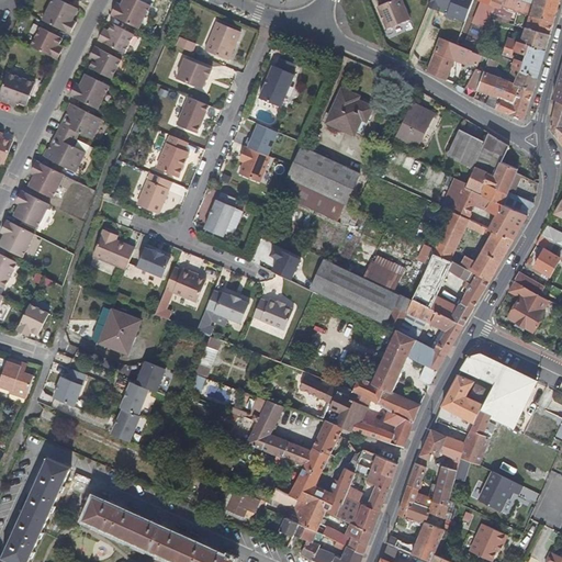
[(57,0),(54,0),(44,21),(70,35),(76,23),(71,21),(72,18),(75,18),(79,10),(57,0)]
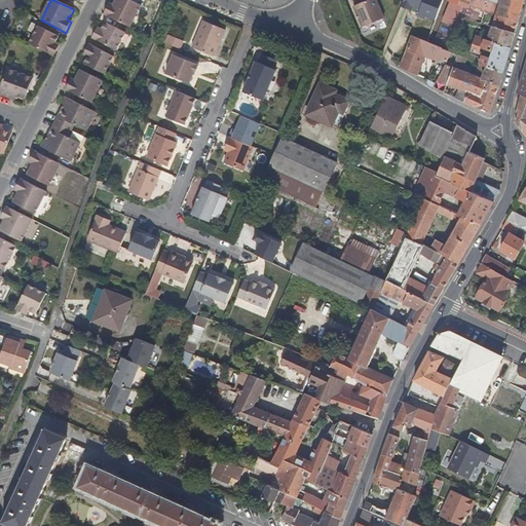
[(105,14),(130,28),(142,5),(129,0),(116,0),(115,2),(118,3),(116,6),(110,3),(105,14)]
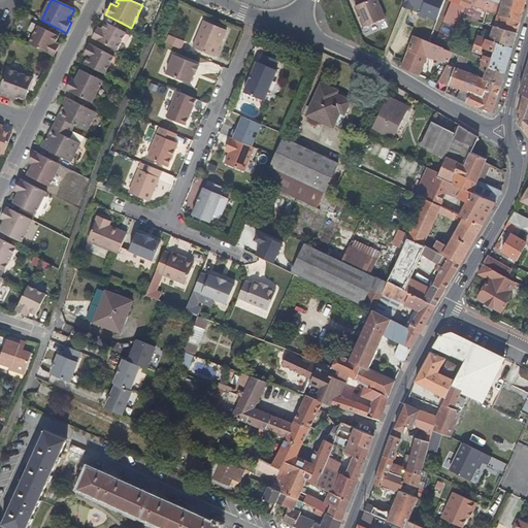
[(376,0),(362,0),(354,4),(365,26),(385,17),(376,0)]
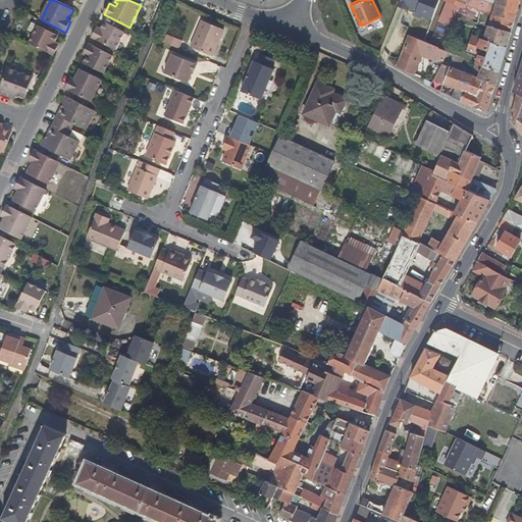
[(418,0),(400,0),(399,3),(415,9),(418,0)]
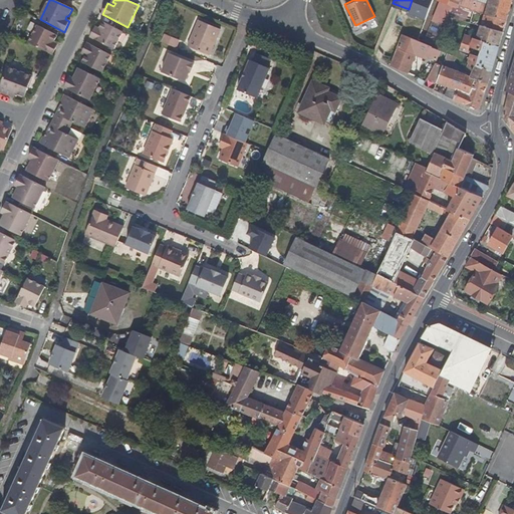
[(432,0),(413,0),(409,12),(424,19),(432,0)]
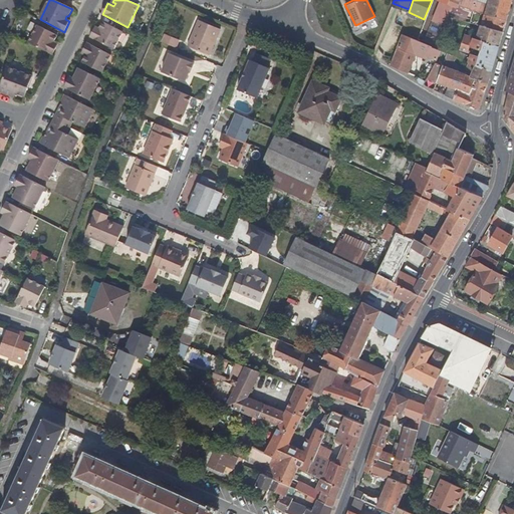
[(487,0),(484,13),(505,20),(511,0),(487,0)]
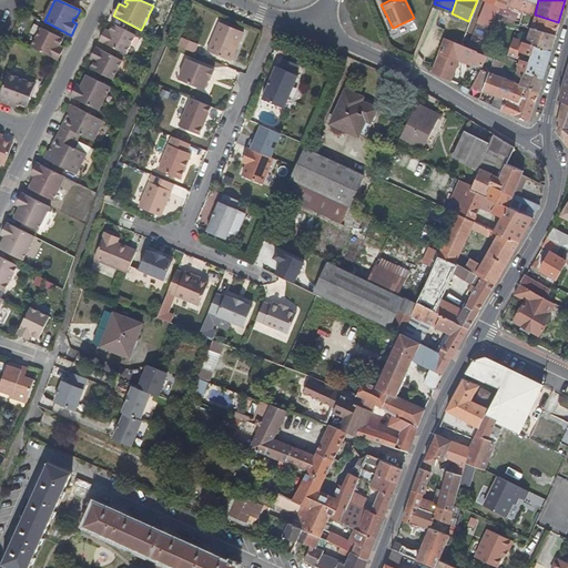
[(503,4),(498,3),(495,11),(505,14),(508,6),(503,4)]
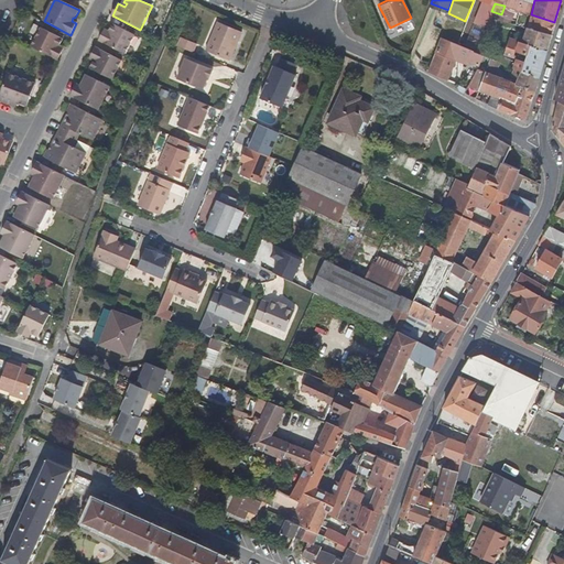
[(551,35),(554,22),(531,14),(527,28),(551,35)]
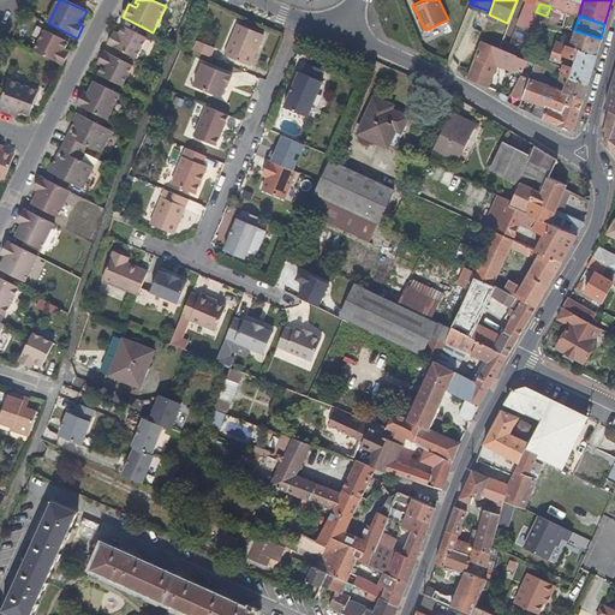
[(224,54),(250,65),(263,34),(237,23),(224,54)]
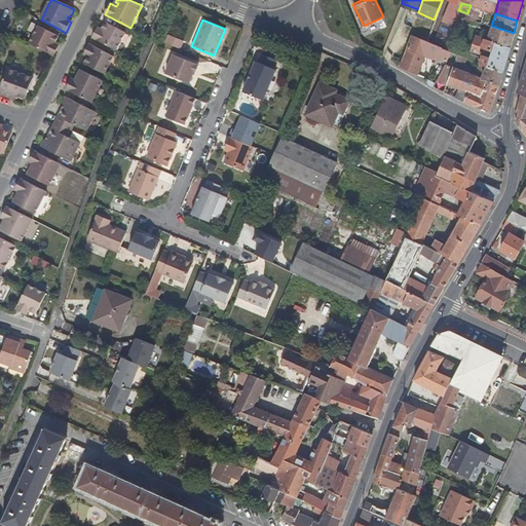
[(92,38),(117,50),(126,33),(105,23),(102,29),(100,28),(98,33),(97,32),(92,38)]
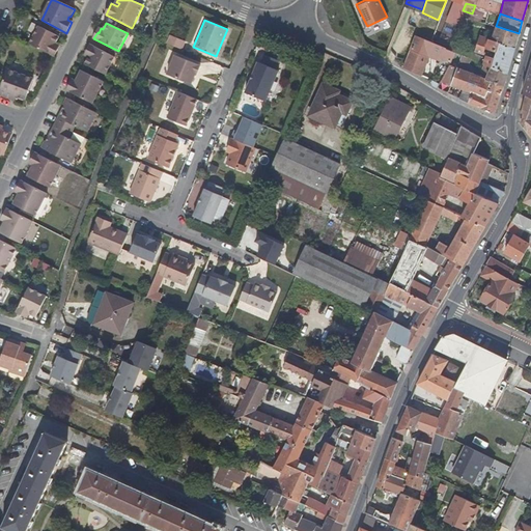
[(38,26),(30,45),(55,57),(58,51),(56,50),(58,46),(56,45),(59,37),(38,26)]
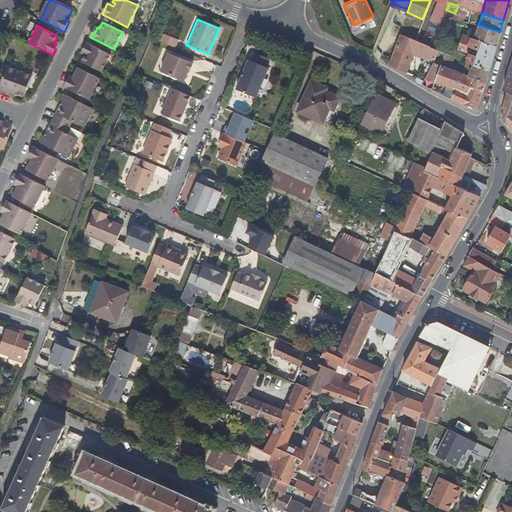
[(500,32),(478,25),(476,27),(472,38),(495,47),(500,32)]
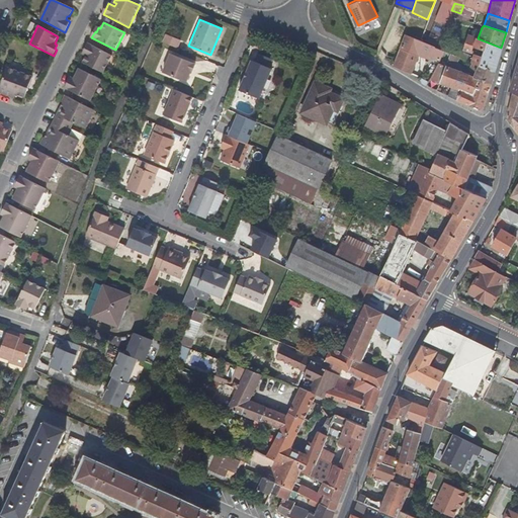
[(179,48),(182,39),(167,32),(163,41),(179,48)]
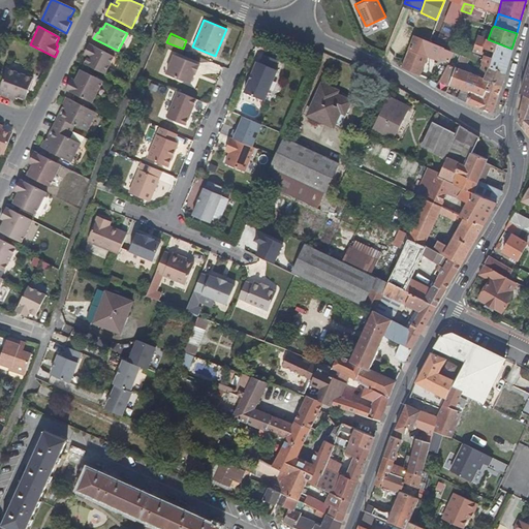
[(475,34),(470,51),(478,54),(480,47),(484,37),(475,34)]
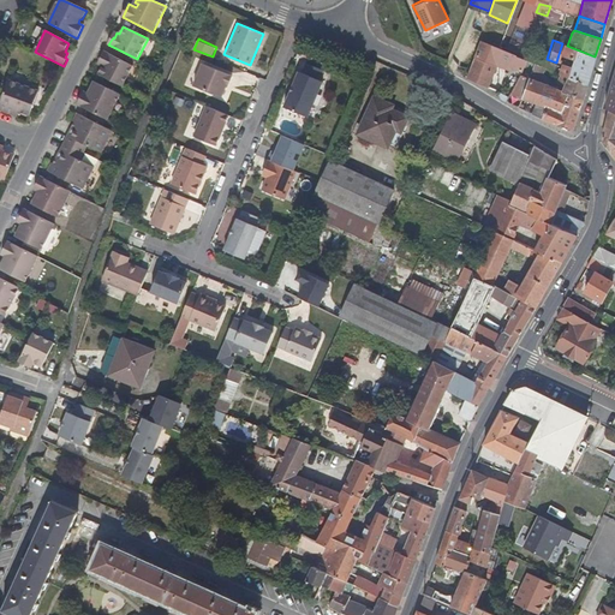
[(567,46),(562,43),(559,54),(572,59),(569,67),(561,65),(557,75),(567,77),(586,84),(595,57),(567,46)]
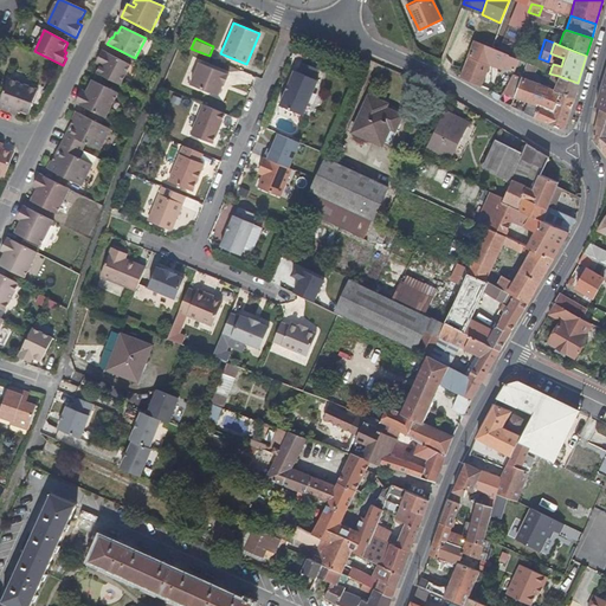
[(471,44),(465,58),(487,66),(489,60),(514,70),(517,62),(510,58),(471,44)]
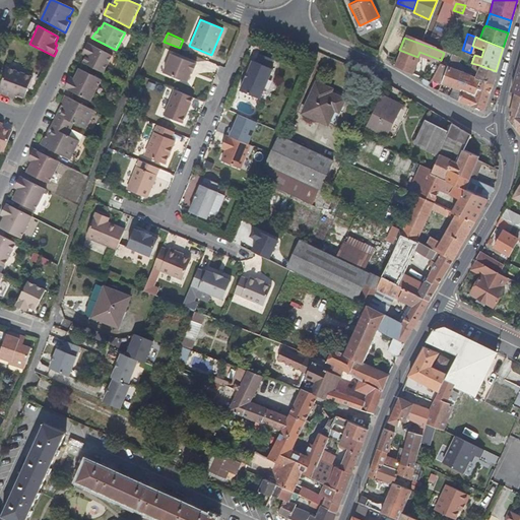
[(84,63),(105,74),(114,56),(89,44),(85,51),(87,52),(85,56),(87,57),(84,63)]
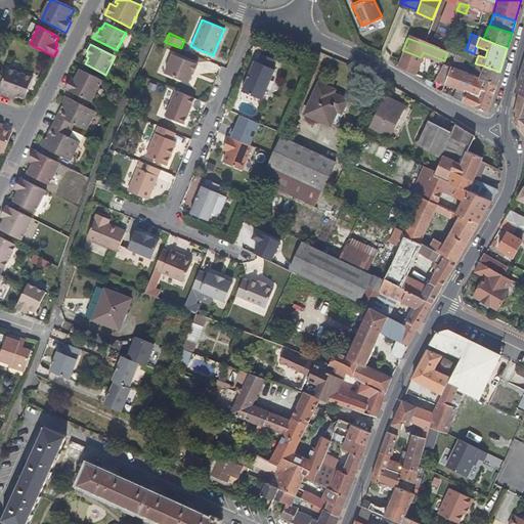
[(402,50),(397,63),(397,66),(415,74),(421,57),(402,50)]
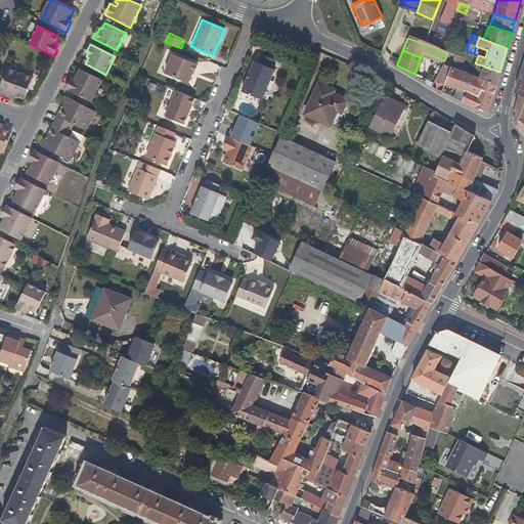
[(171,52),(163,72),(186,81),(190,71),(192,72),(195,63),(171,52)]
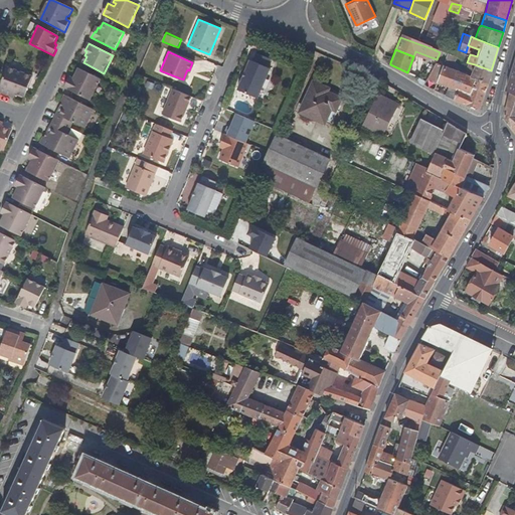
[(248,60),(235,91),(255,99),(268,68),(265,67),(269,59),(254,53),(250,61),(248,60)]
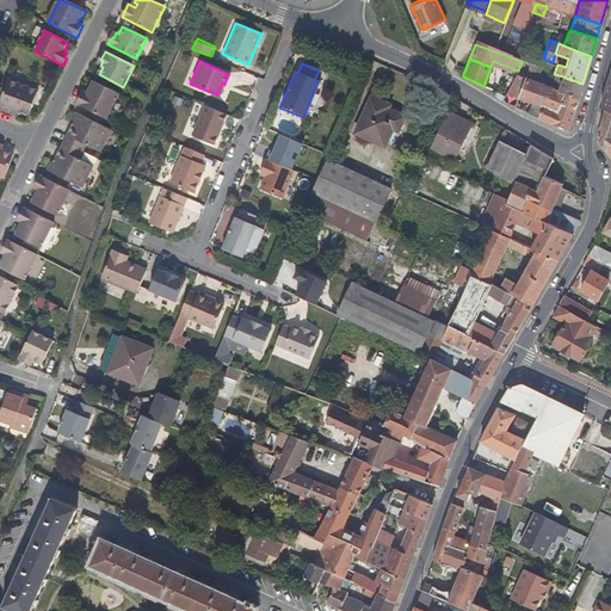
[(352,63),(350,69),(360,74),(363,67),(352,63)]
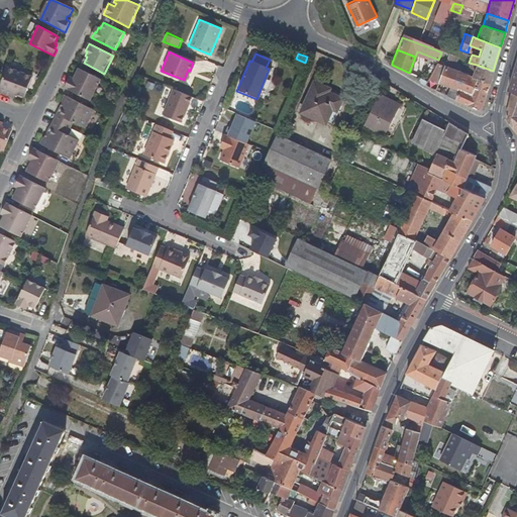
[(448,55),(444,68),(451,70),(456,58),(448,55)]
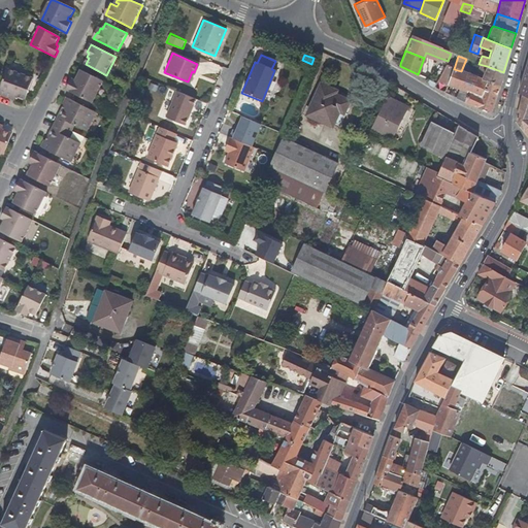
[(482,79),(499,86),(503,72),(487,66),(482,79)]
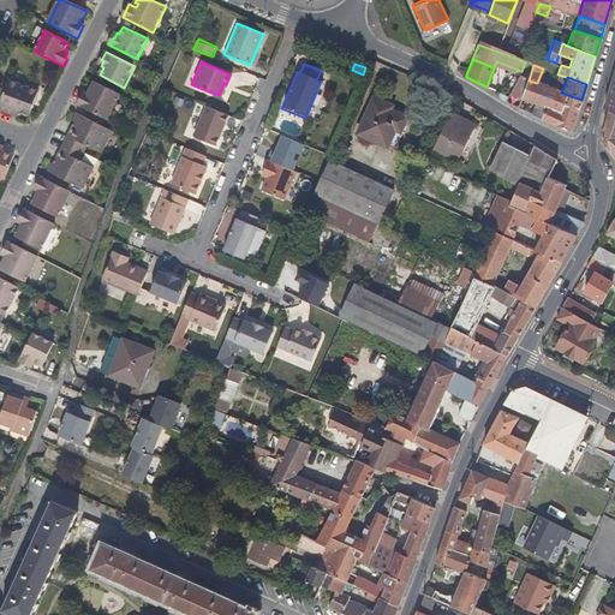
[(10,81),(0,105),(0,111),(13,115),(16,111),(30,115),(39,93),(10,81)]
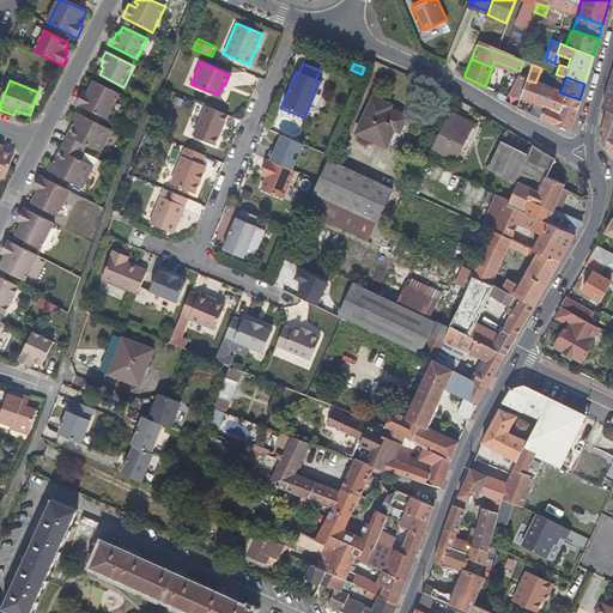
[(532,108),(529,114),(569,133),(580,99),(559,92),(535,83),(527,80),(520,97),(534,103),(532,108)]
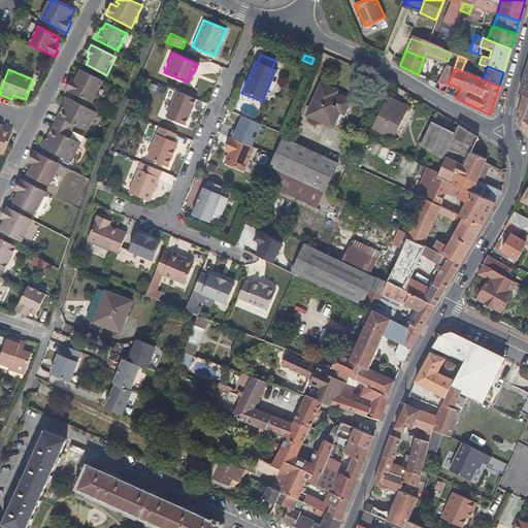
[(68,91),(94,103),(105,81),(83,70),(78,78),(80,79),(79,81),(74,79),(68,91)]
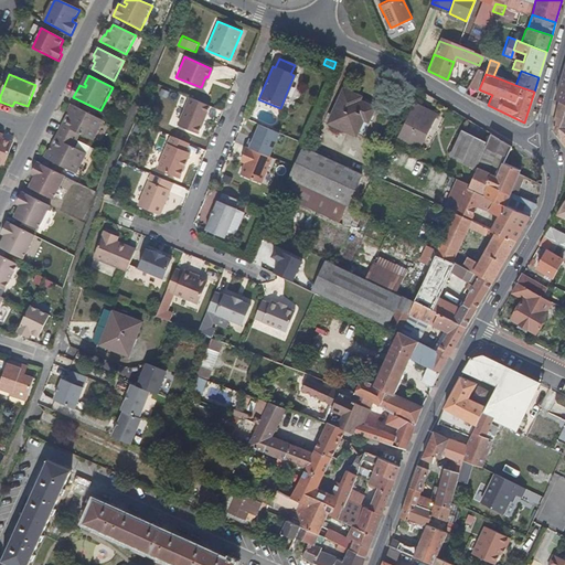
[(467,88),(457,84),(460,92),(465,94),(467,88)]
